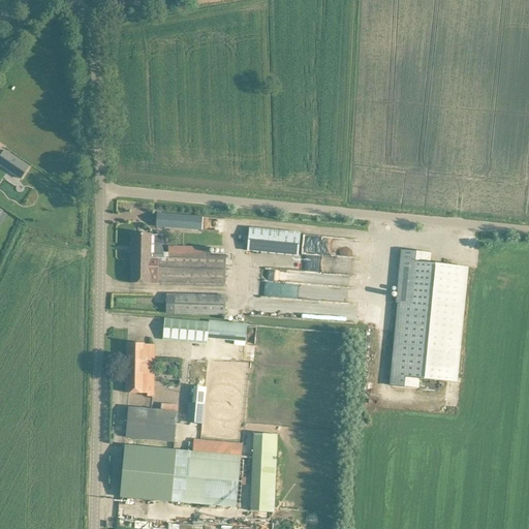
[(29,166),(5,150),(0,156),(0,164),(21,179),(29,166)]
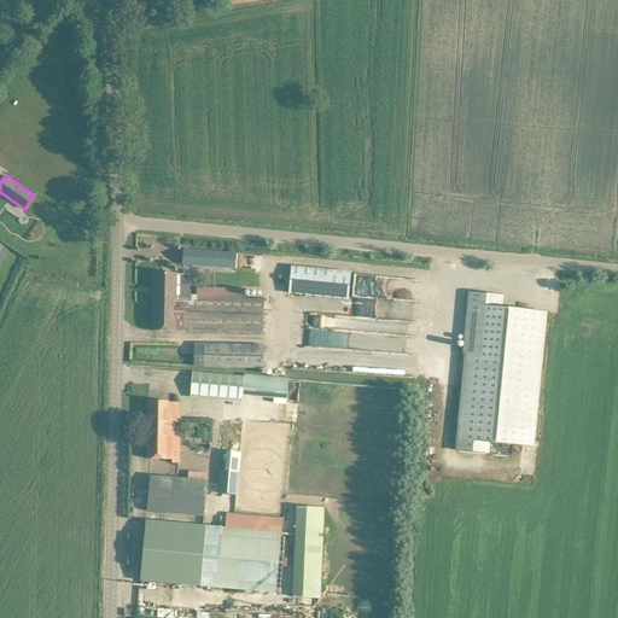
[(0,198),(0,234),(62,264),(76,235),(0,198)]
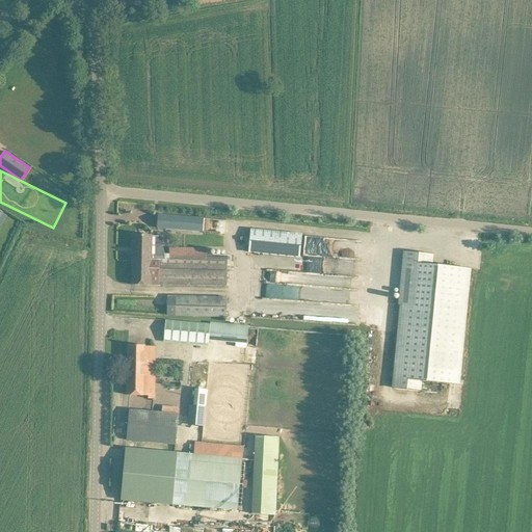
[(158,215),(157,228),(203,232),(204,218),(158,215)]
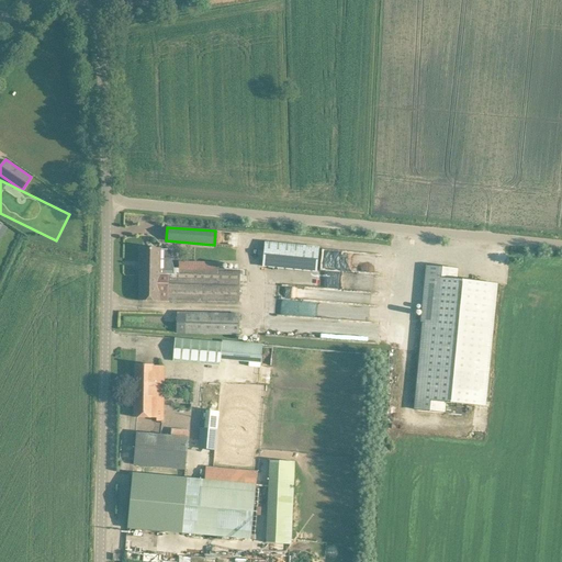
[(265,243),(262,267),(316,272),(318,248),(265,243)]
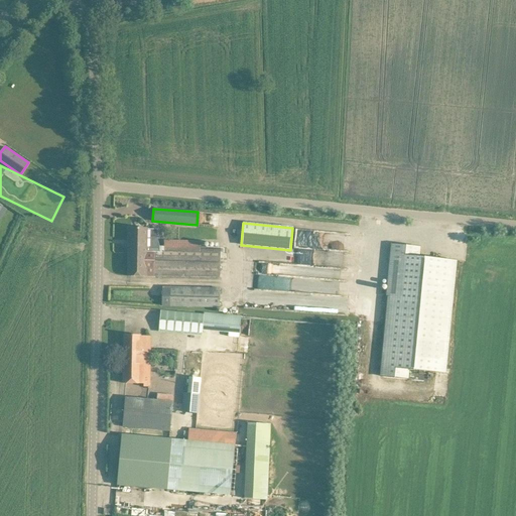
[(129,228),(128,276),(158,277),(158,276),(220,277),(220,248),(200,248),(200,241),(164,240),(164,247),(146,246),(147,228),(129,228)]
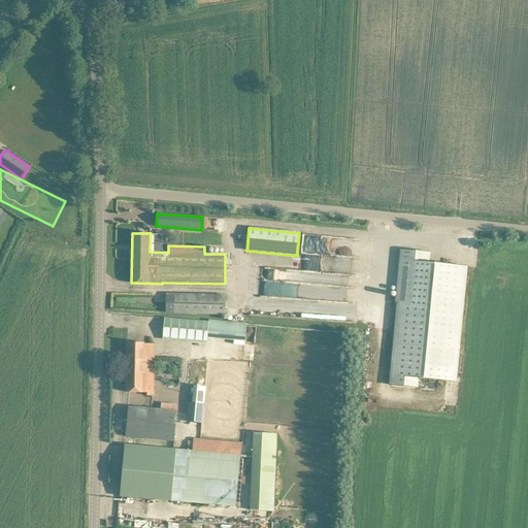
[(300,270),(353,274),(355,258),(333,256),(335,236),(302,234),(300,270)]
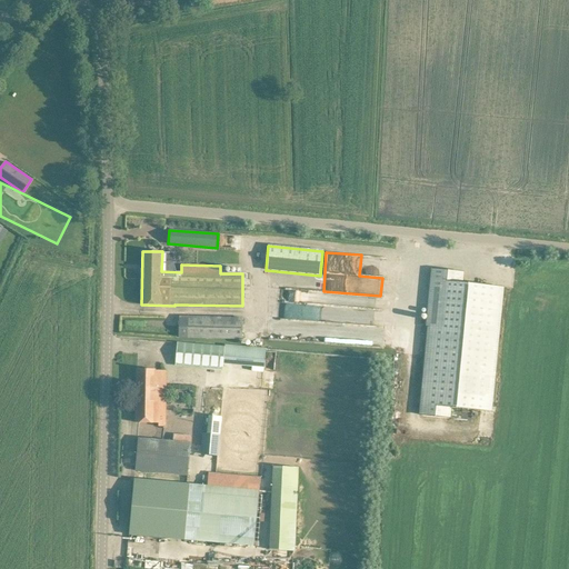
[(427,327),(419,415),(450,418),(451,408),(492,411),(503,287),(463,283),(465,271),(431,269),(426,327),(427,327)]
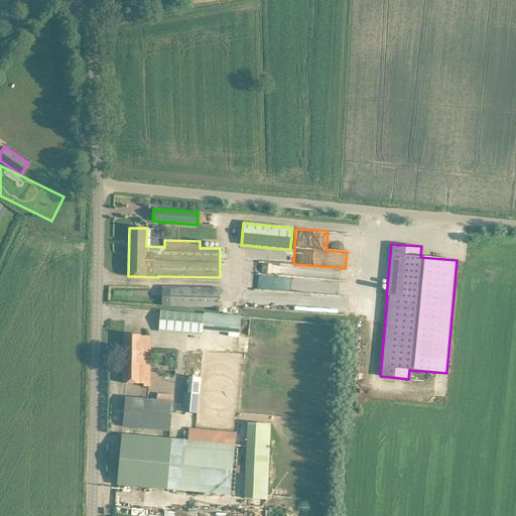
[(354,280),(285,276),(286,263),(257,261),(256,273),(253,273),(252,290),(353,296),(354,280)]
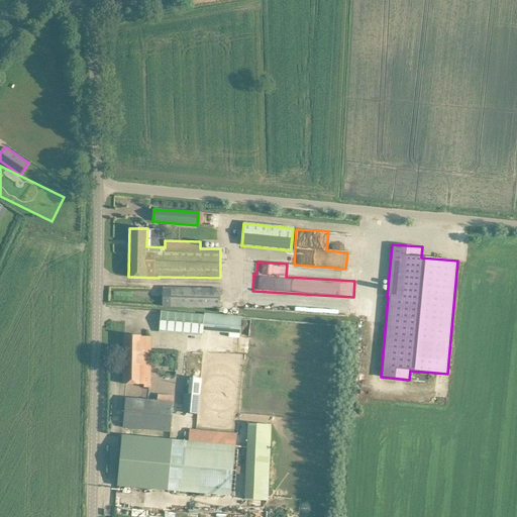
[(163,288),(163,307),(219,308),(220,289),(163,288)]
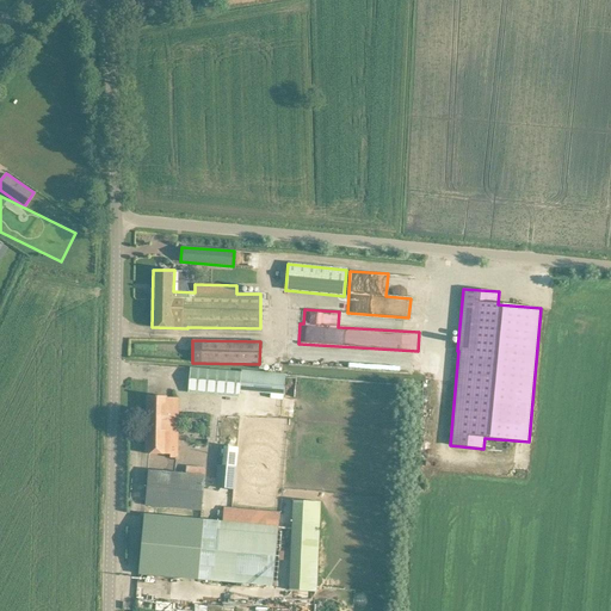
[(190,368),(187,393),(239,397),(241,371),(190,368)]
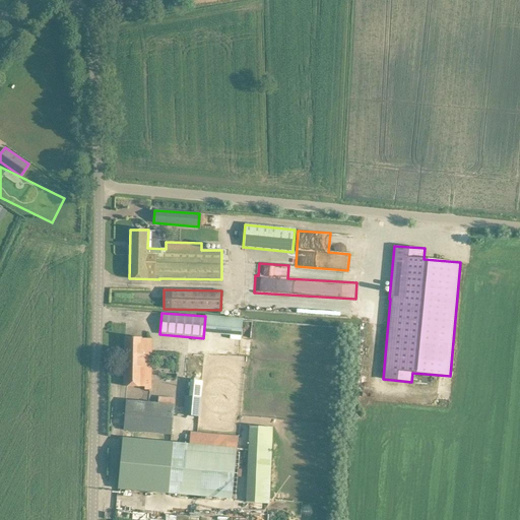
[(360,336),(371,336),(371,322),(360,322),(360,336)]
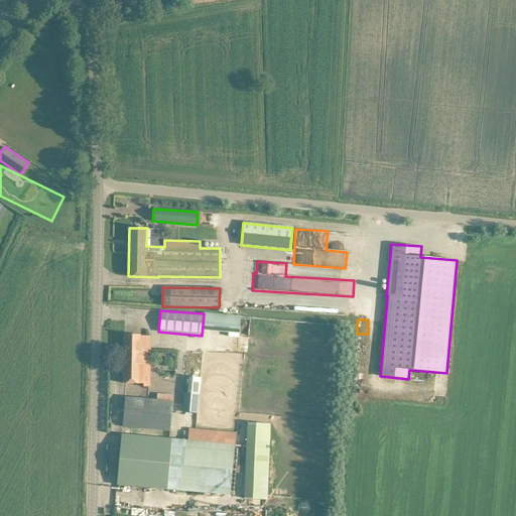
[(150,352),(150,337),(140,337),(140,335),(124,335),(124,351),(144,352),(150,352)]
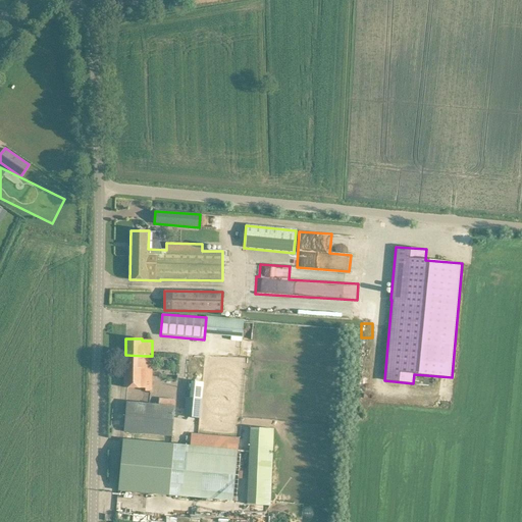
[(151,392),(152,356),(146,356),(125,355),(124,387),(145,388),(145,392),(151,392)]
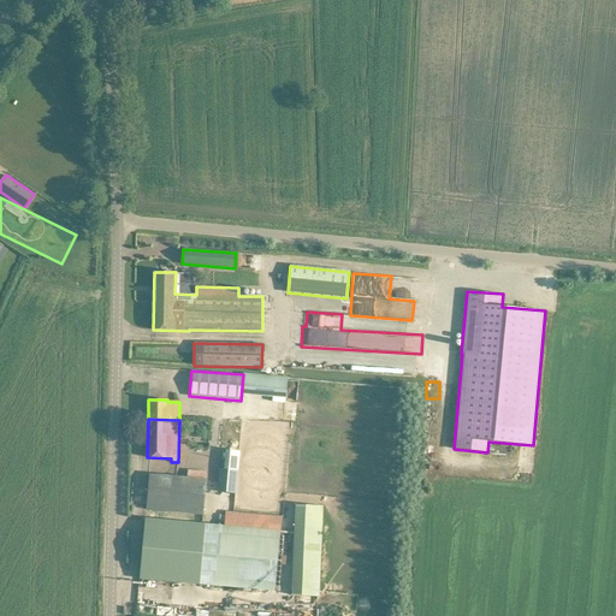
[(235,493),(237,471),(223,469),(219,469),(218,492),(235,493)]
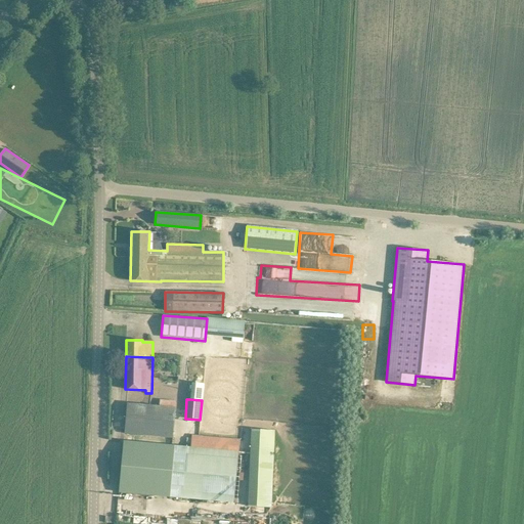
[(124,433),(172,438),(176,401),(160,400),(159,406),(127,403),(124,433)]
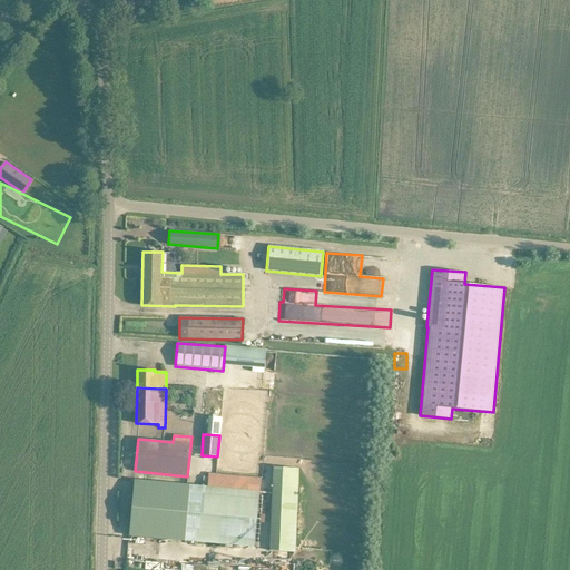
[(269,550),(295,551),(298,470),(273,469),(269,550)]
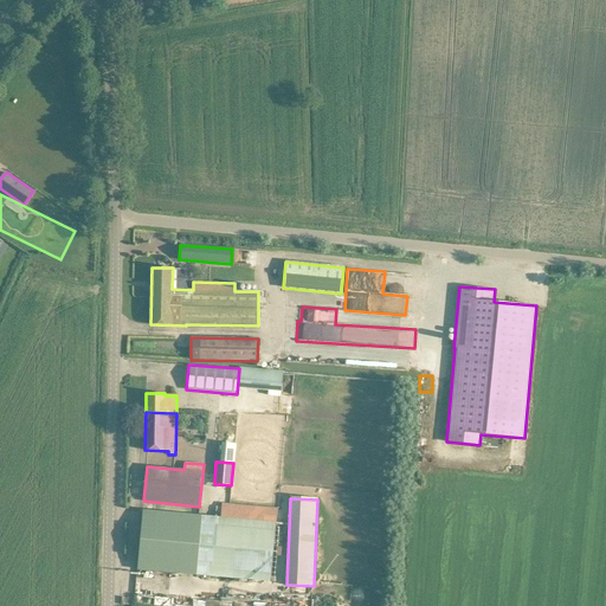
[(221,504),(220,519),(276,523),(277,509),(221,504)]
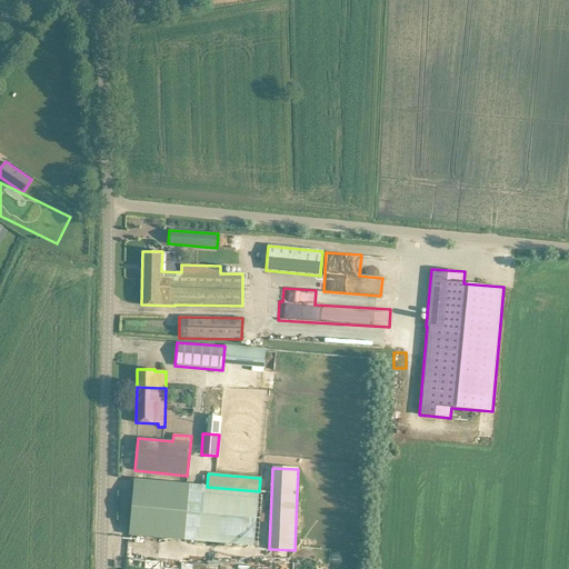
[(181,500),(182,483),(131,480),(128,521),(152,522),(152,519),(162,520),(162,507),(169,507),(169,500),(181,500)]
